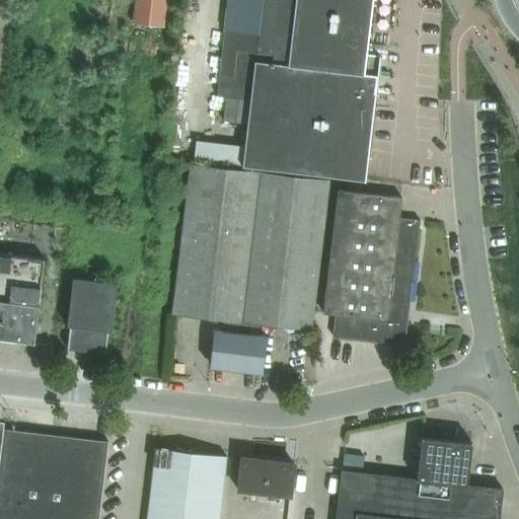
[(162,26),(165,0),(135,0),(132,22),(162,26)]
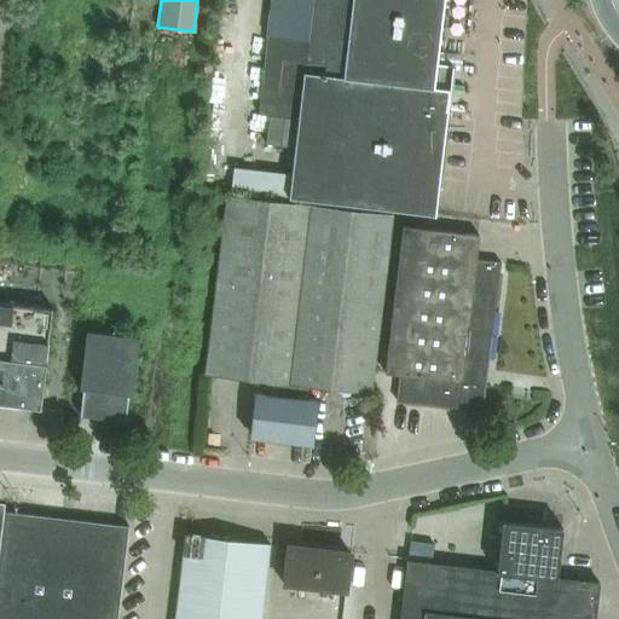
[(294,148),(288,198),(434,215),(434,210),(433,210),(437,179),(438,179),(438,175),(437,175),(440,144),(443,144),(443,142),(440,142),(445,109),(446,109),(449,88),(431,86),(433,64),(435,64),(435,63),(433,63),(435,41),(438,42),(438,39),(435,39),(438,18),(440,18),(440,16),(438,16),(439,0),(271,0),(258,114),(268,115),(265,144),(294,148)]
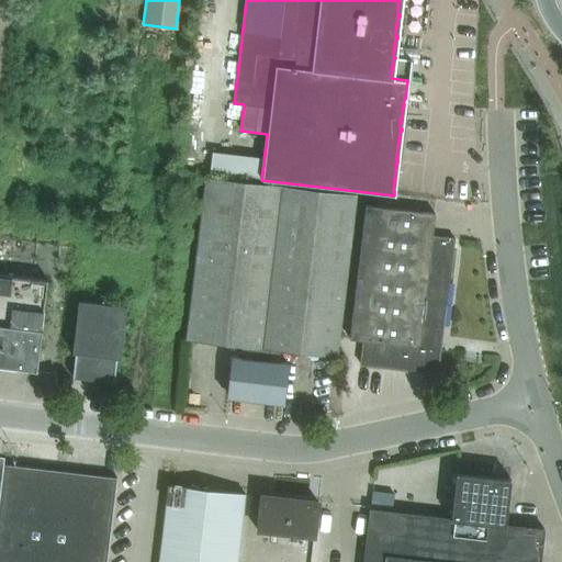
[(423,46),(396,43),(394,52),(422,55),(423,46)]
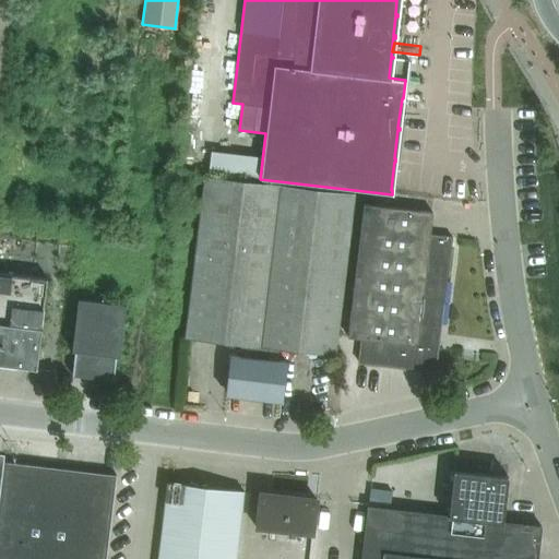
[(186,336),(192,337),(240,343),(238,356),(229,355),(224,394),(281,401),(285,361),(277,360),(278,348),(334,354),(354,193),(353,193),(353,190),(209,173),(207,177),(205,176),(186,336)]
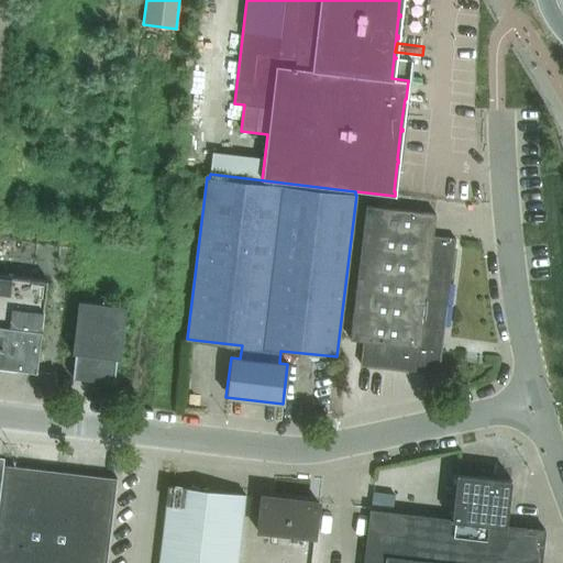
[(360,364),(438,374),(454,240),(432,238),(434,214),(365,206),(349,339),(363,341),(360,364)]
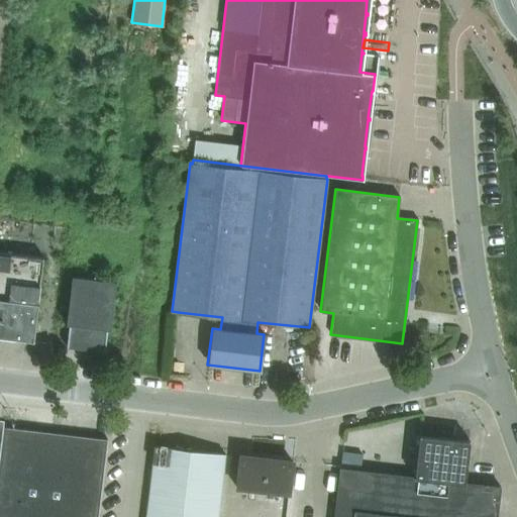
[(0,252),(0,337),(33,341),(43,259),(0,252)]
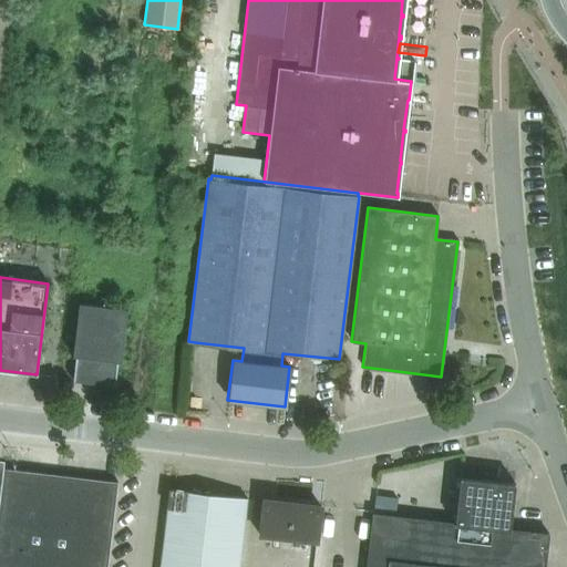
[(74,356),(72,381),(73,381),(113,385),(114,385),(117,361),(120,361),(121,360),(117,360),(124,310),(126,310),(126,309),(78,302),(78,305),(81,305),(74,354),(72,353),(72,356),(74,356)]
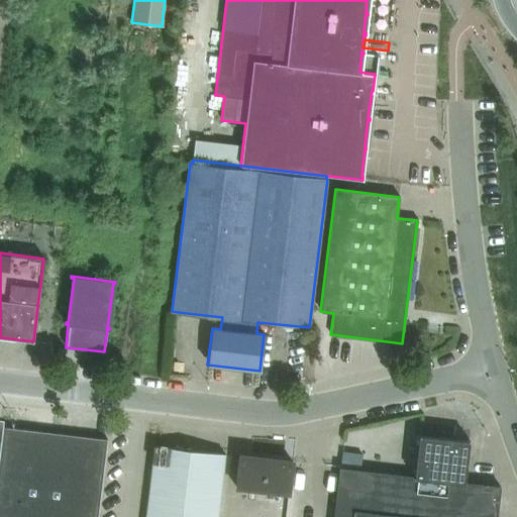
[(0,428),(0,516),(96,516),(105,441),(0,428)]
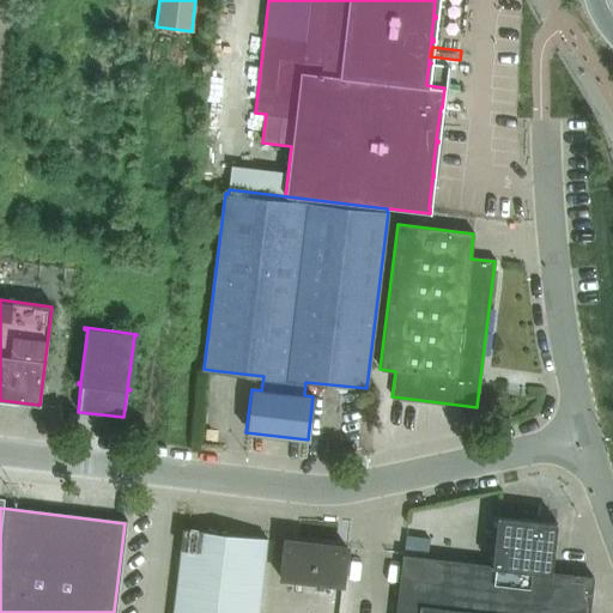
[(492,566),(551,572),(557,523),(498,516),(492,566)]
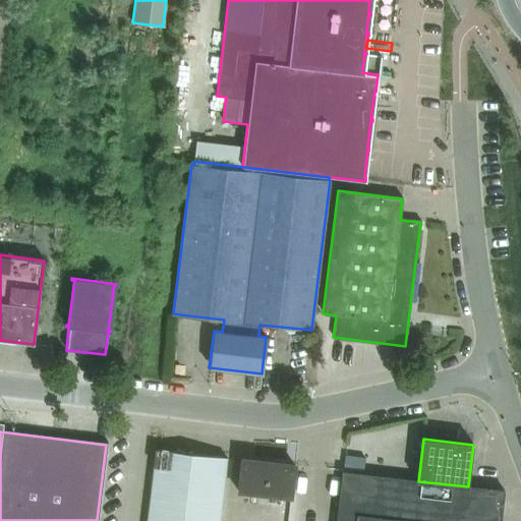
[(218,520),(226,458),(156,450),(147,520),(218,520)]
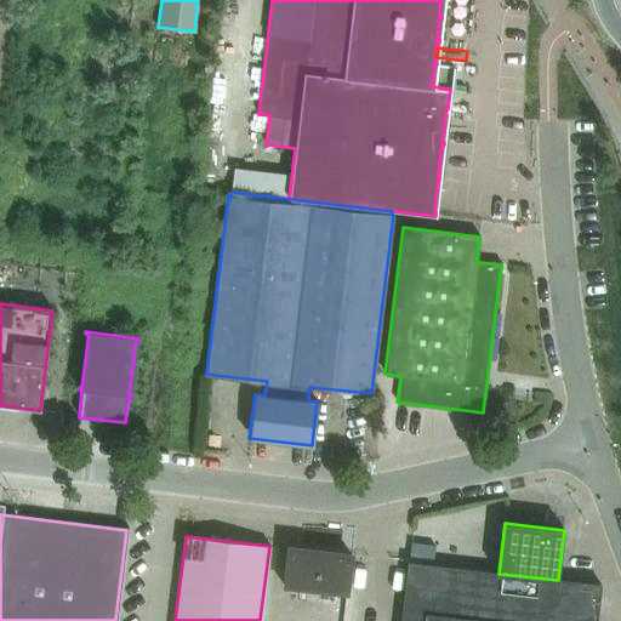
[(422,546),(412,545),(411,554),(421,556),(422,546)]
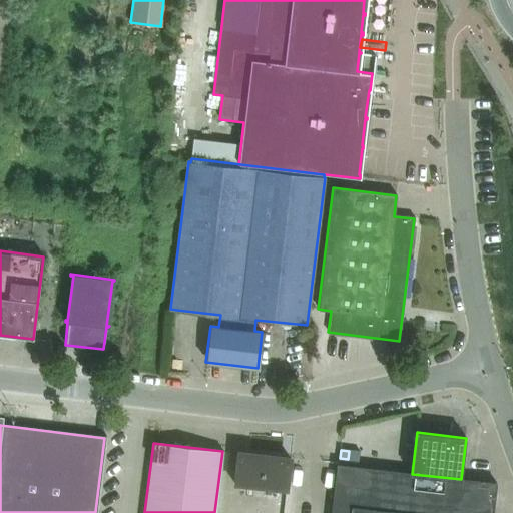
[(291,459),(290,459),(238,454),(234,485),(287,491),(291,459)]
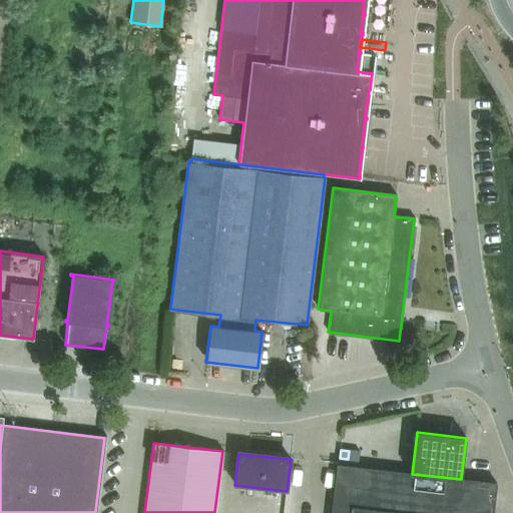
[(461,479),(412,474),(337,465),(331,512),(492,512),(496,483),(461,479)]
